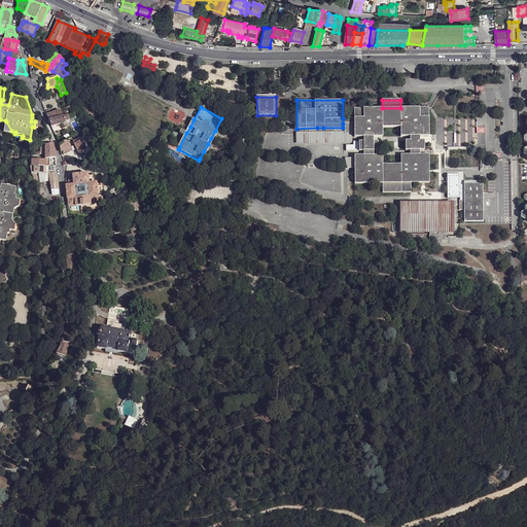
[(354,137),(364,137),(374,137),(382,137),(382,128),(400,128),(400,137),(410,136),(420,136),(429,136),(428,108),(400,108),(382,108),(354,109),(354,137)]
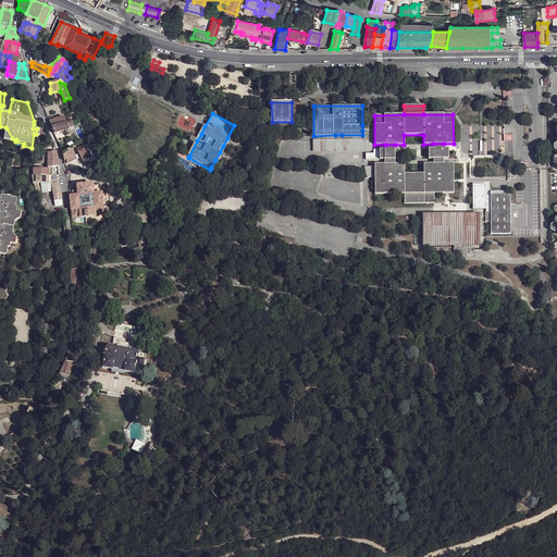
[(49,122),(51,126),(65,123),(63,116),(49,122)]
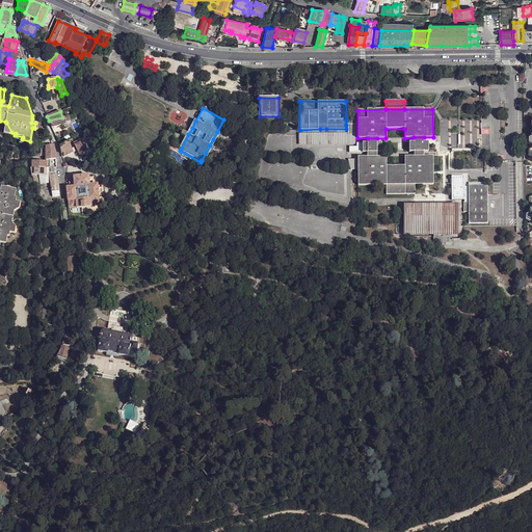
[(65,125),(67,125),(65,124),(63,117),(62,117),(49,121),(51,128),(61,126),(65,125)]
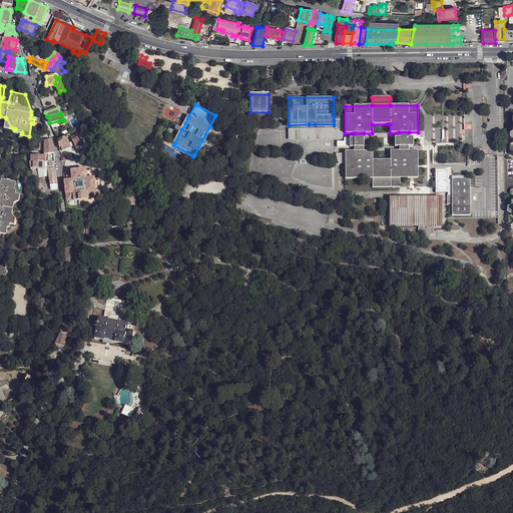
[(6,118),(5,117),(0,116),(0,118),(5,120),(4,128),(14,130),(15,128),(11,127),(6,118)]
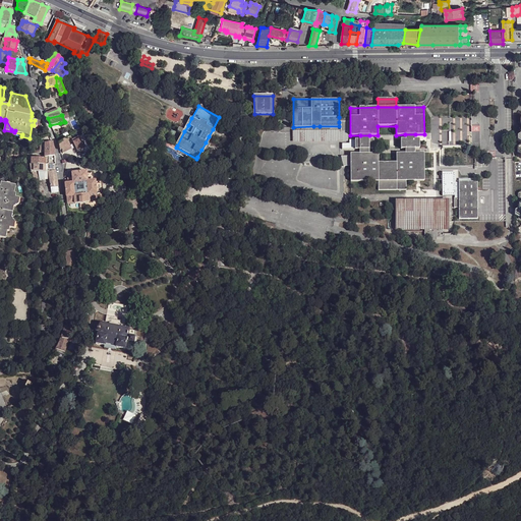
[(177,146),(184,131),(182,130),(180,134),(175,145),(177,146)]
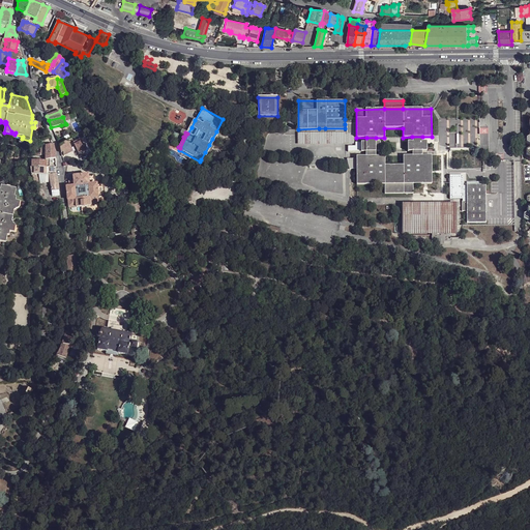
[(326,133),(319,133),(297,134),(298,145),(354,144),(353,133),(326,133)]
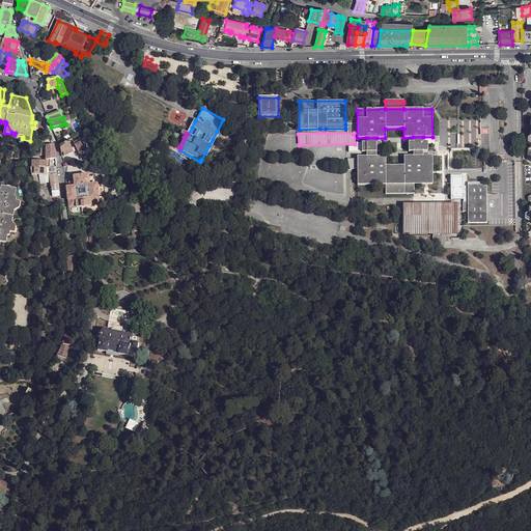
[(413,151),(413,156),(423,156),(423,151),(427,151),(427,142),(423,142),(423,137),(413,137),(413,142),(409,142),(409,151),(413,151)]
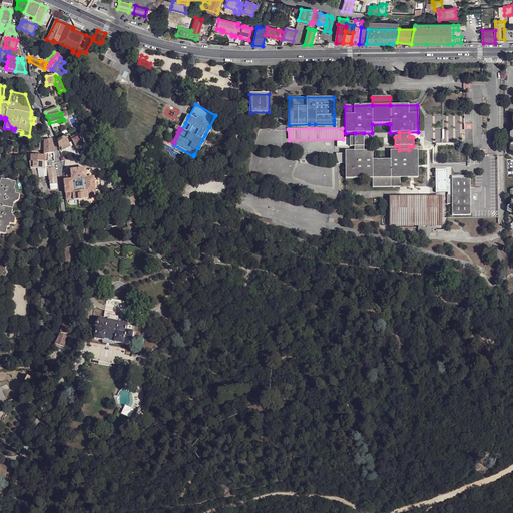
[(364,133),(355,133),(355,137),(350,137),(350,146),(354,146),(354,151),(364,151),(364,146),(368,146),(368,137),(364,137),(364,133)]
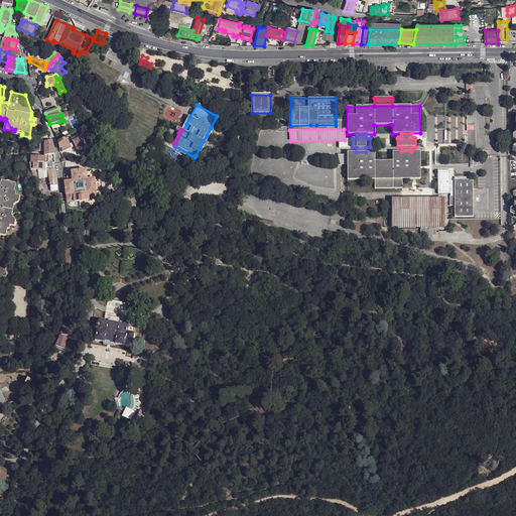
[(79,136),(72,139),(77,151),(84,148),(79,136)]
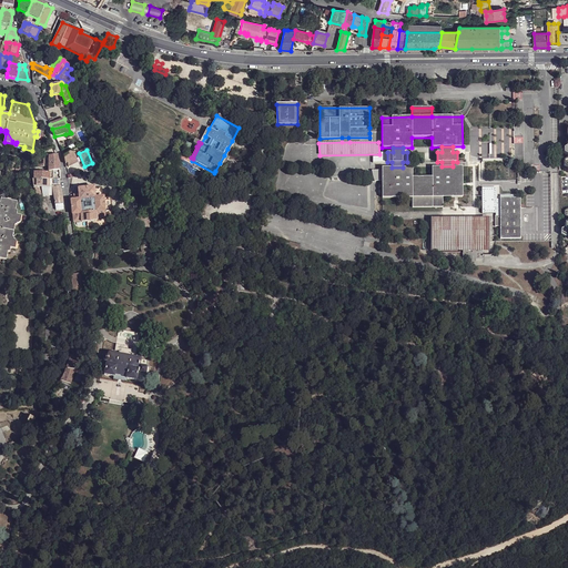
[(63,155),(66,163),(68,163),(69,168),(71,165),(79,162),(73,151),(63,155)]
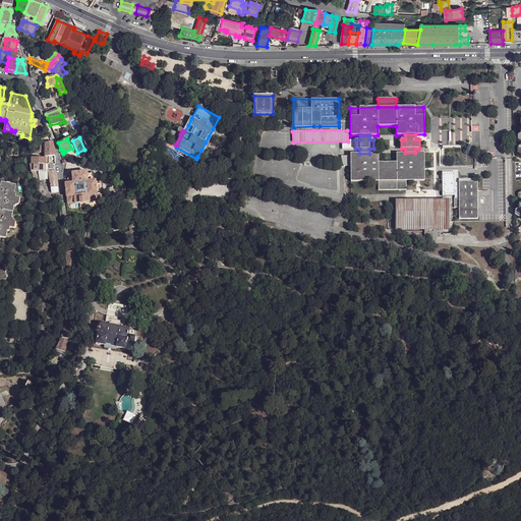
[(49,157),(55,156),(53,142),(45,143),(45,153),(46,158),(46,157),(49,157)]
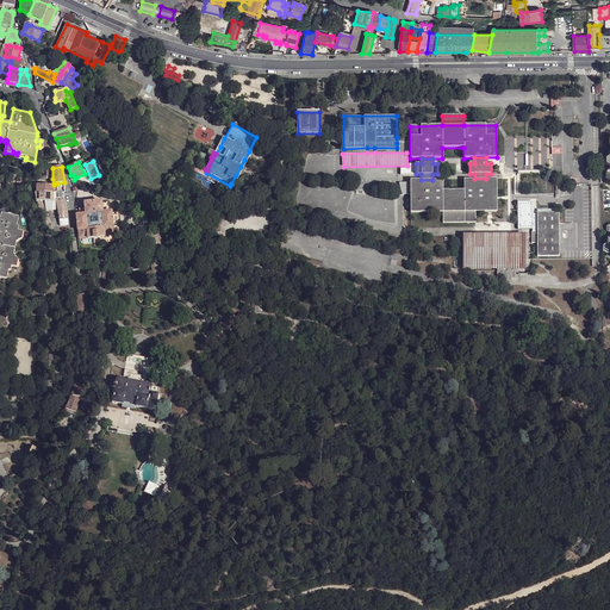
[(236,175),(231,184),(234,185),(242,168),(241,167),(236,175)]
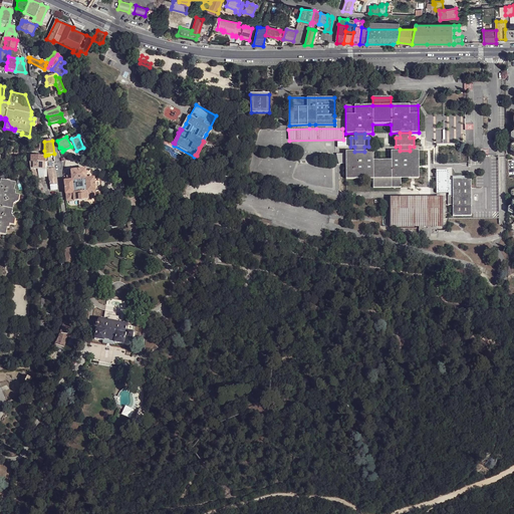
[(373,179),(401,179),(419,178),(419,151),(410,151),(400,151),(391,151),(391,160),(373,161),(373,151),(364,152),(354,152),(345,152),(346,179),(373,179)]
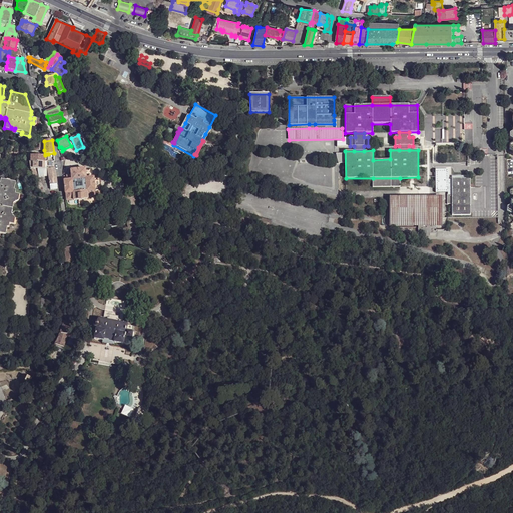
[(32,156),(31,162),(48,162),(48,154),(45,154),(45,156),(32,156)]
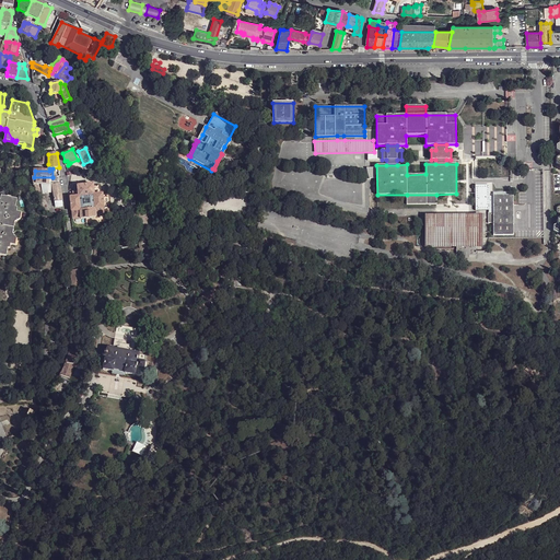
[(41,185),(42,194),(54,193),(55,202),(55,208),(62,207),(62,201),(61,196),(60,184),(53,186),(49,185),(41,185)]
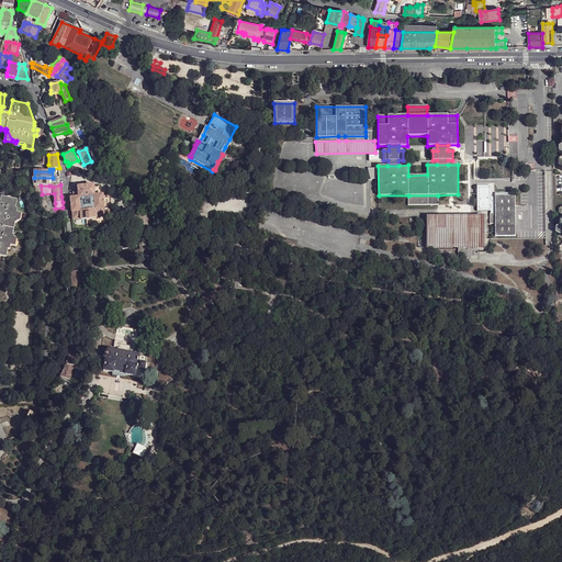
[(78,192),(78,198),(75,198),(70,198),(71,212),(72,212),(72,220),(80,220),(96,218),(103,217),(103,210),(102,195),(93,195),(93,188),(78,188),(78,192)]
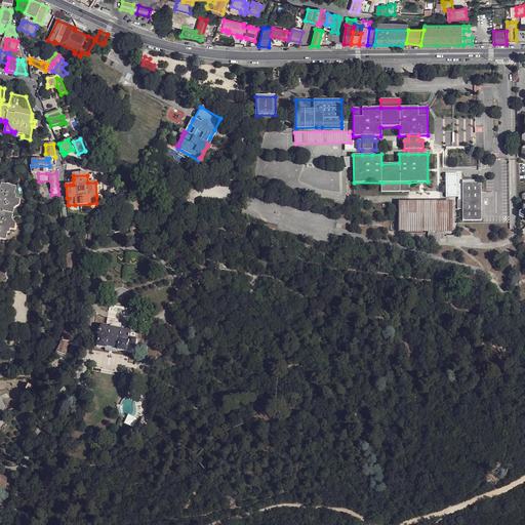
[(14,194),(16,186),(0,183),(0,238),(6,240),(7,232),(9,233),(10,229),(12,229),(12,225),(11,224),(11,221),(9,220),(12,205),(14,206),(15,203),(16,203),(17,198),(15,198),(16,194),(14,194)]
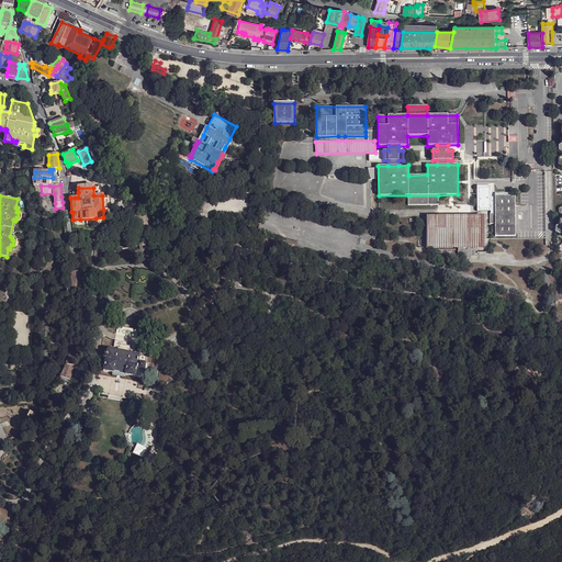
[(438,195),(408,195),(408,205),(438,205),(438,195)]
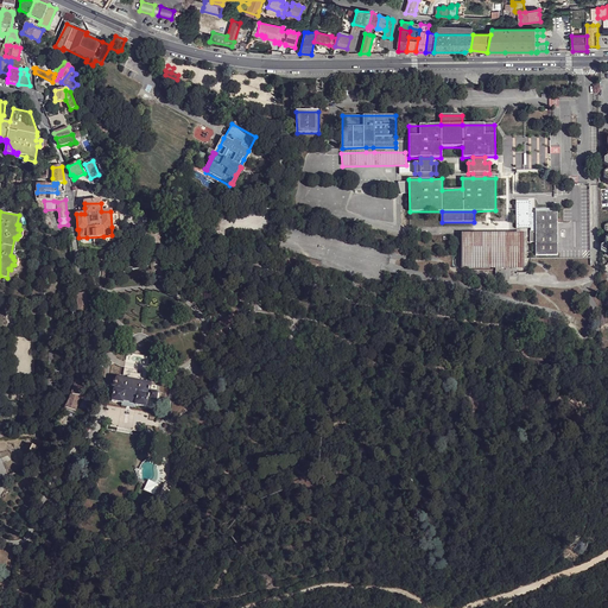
[(557,213),(536,213),(536,230),(536,241),(536,246),(536,249),(536,255),(558,255),(557,213)]
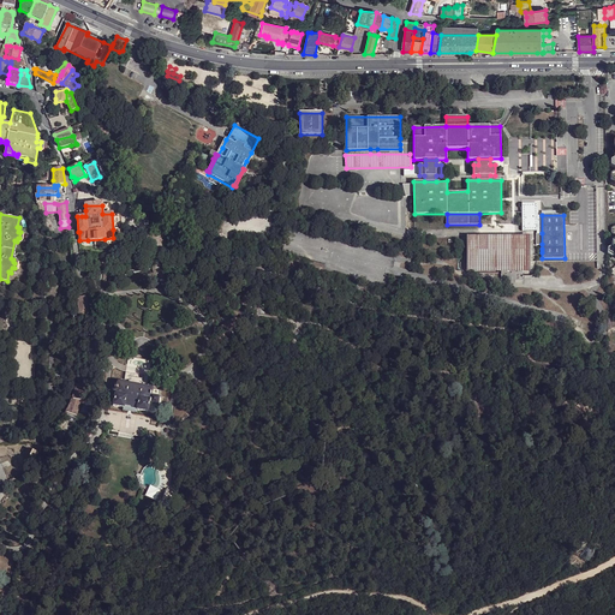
[(466,273),(501,272),(501,274),(501,284),(520,284),(520,278),(520,272),(527,272),(527,262),(527,240),(467,242),(466,273)]
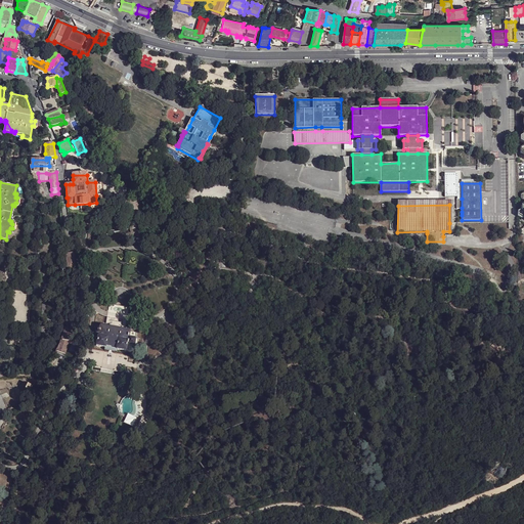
[(73,253),(64,254),(67,268),(75,267),(73,253)]
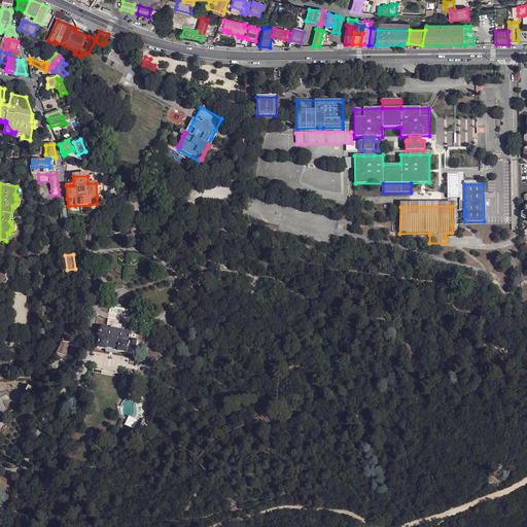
[(201,272),(190,279),(195,287),(206,280),(201,272)]
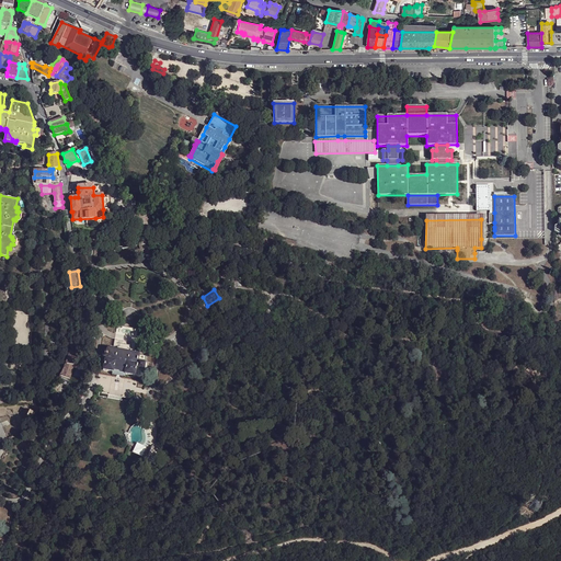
[(78,352),(68,348),(64,364),(72,366),(78,352)]
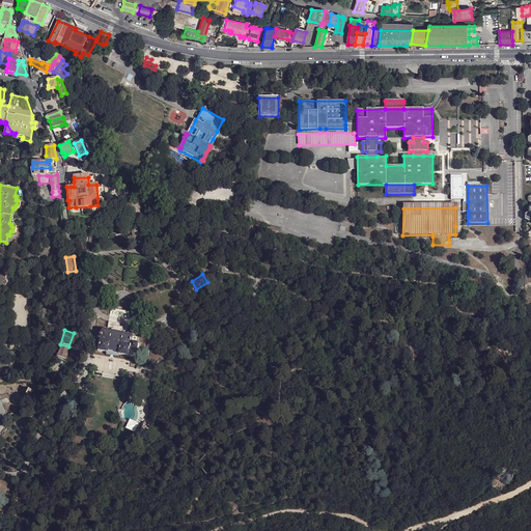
[(137,343),(137,338),(116,334),(101,331),(100,334),(99,334),(99,333),(98,333),(98,334),(96,334),(95,335),(95,336),(95,337),(96,338),(98,338),(99,338),(96,351),(107,353),(107,351),(117,353),(117,355),(128,357),(129,355),(135,356),(136,351),(138,351),(139,344),(137,343)]
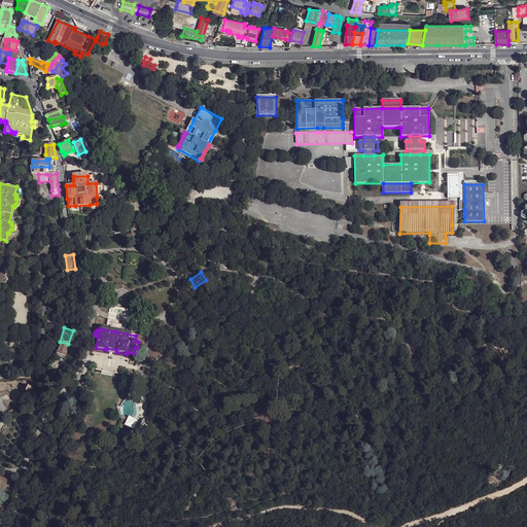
[(66,354),(68,344),(60,342),(58,351),(66,354)]
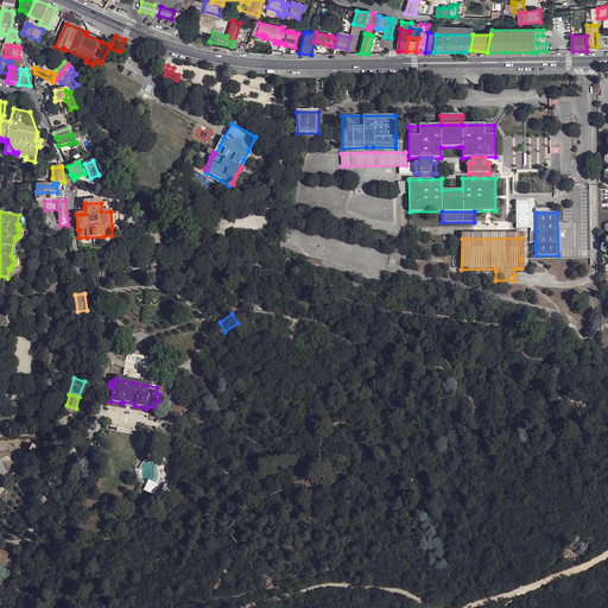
[(36,438),(27,451),(35,455),(38,448),(42,442),(36,438)]
